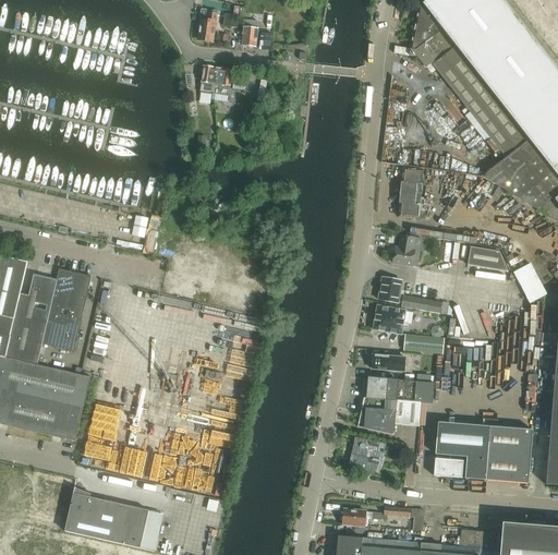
[(557,68),(504,0),(425,0),(423,2),(557,175),(557,194),(555,197),(557,201),(557,68)]
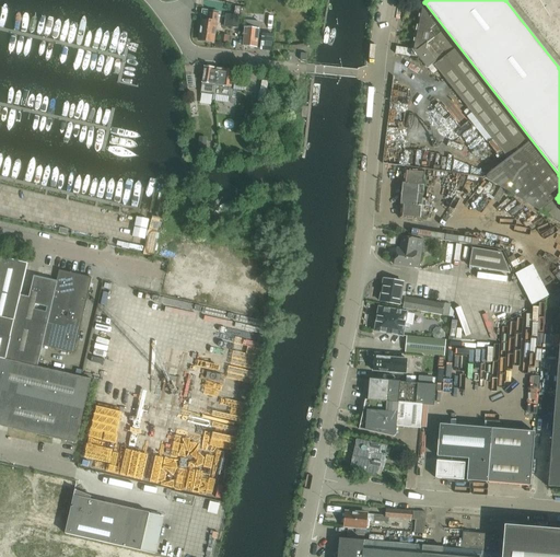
[(517,0),(559,53),(559,0),(517,0)]
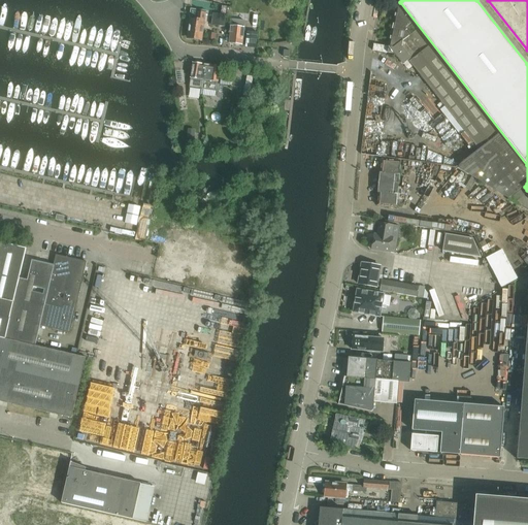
[(527,167),(499,131),(431,43),(424,34),(407,13),(403,9),(400,4),(397,3),(388,50),(395,52),(403,62),(404,63),(410,59),(418,68),(447,105),(479,146),(473,151),(479,157),(464,169),(508,196),(527,179),(527,167)]
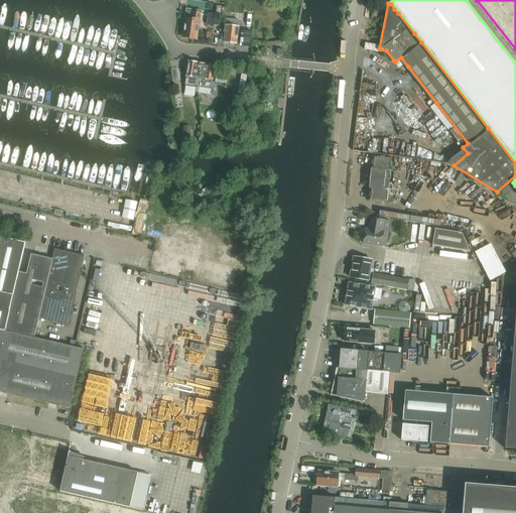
[(183,34),(196,36),(199,10),(186,8),(185,17),(182,16),(181,24),(184,24),(183,34)]
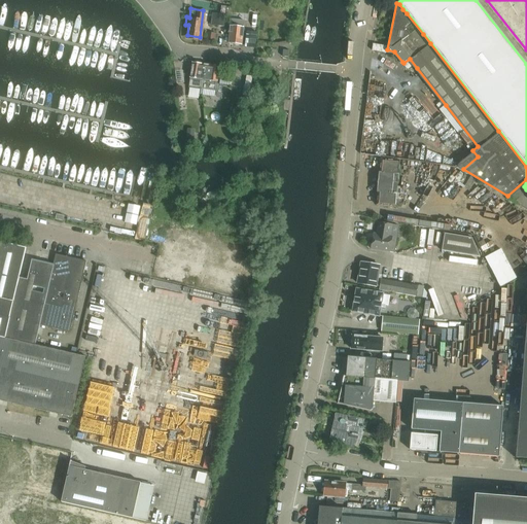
[(211,23),(223,24),(225,12),(212,11),(211,23)]
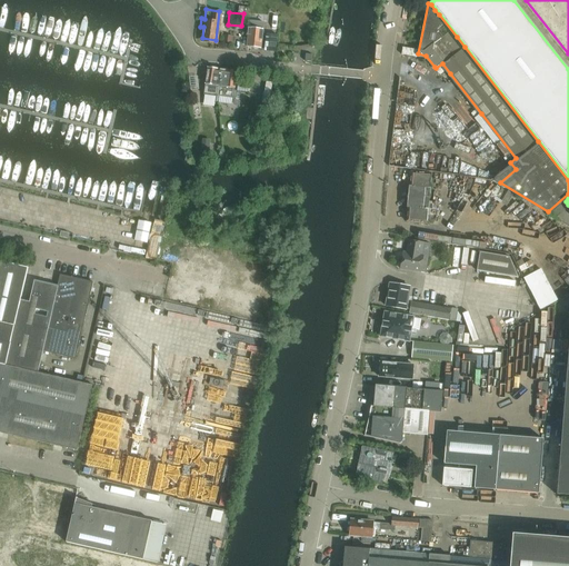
[(261,46),(263,20),(249,19),(247,32),(248,33),(247,45),(253,45),(255,47),(258,47),(259,46),(261,46)]
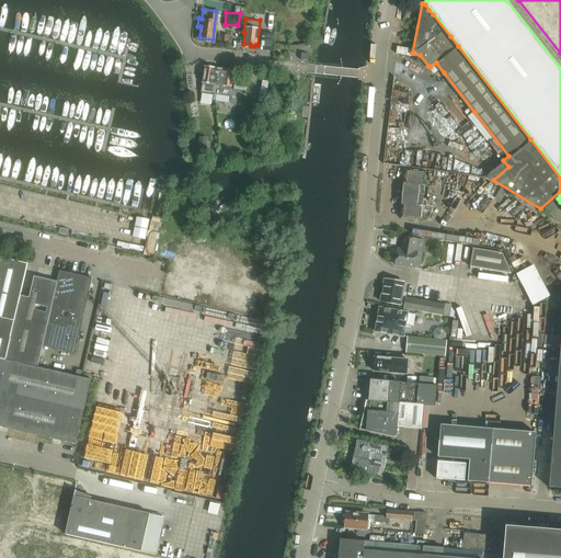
[(274,47),(274,31),(263,31),(263,47),(274,47)]
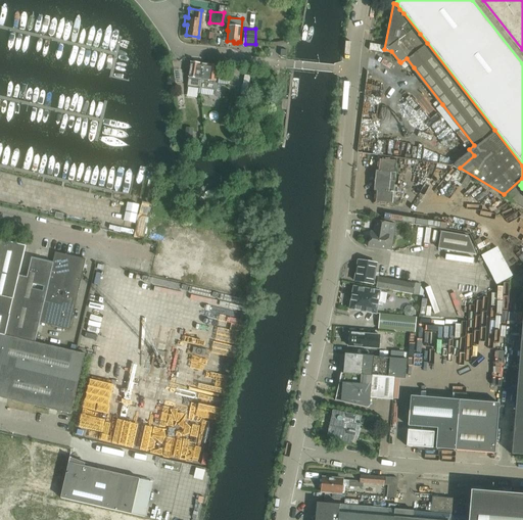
[(188,85),(201,87),(204,61),(199,60),(198,59),(195,58),(193,59),(191,59),(188,85)]
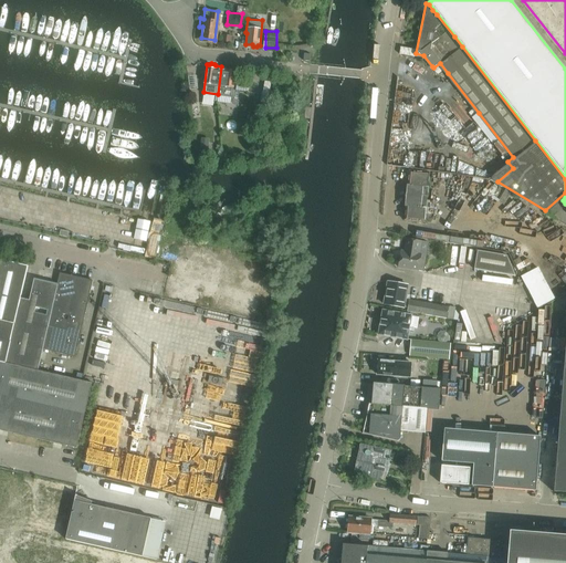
[(221,66),(218,94),(232,96),(237,69),(234,69),(233,66),(230,66),(229,68),(221,66)]
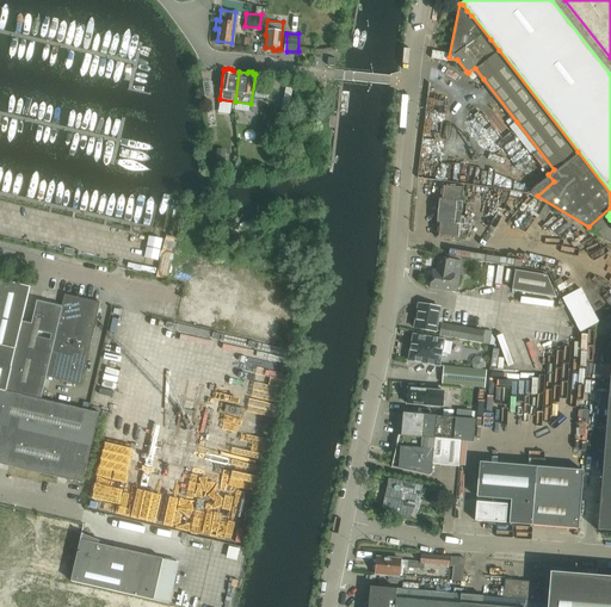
[(285,85),(282,107),(289,110),(292,86),(285,85)]
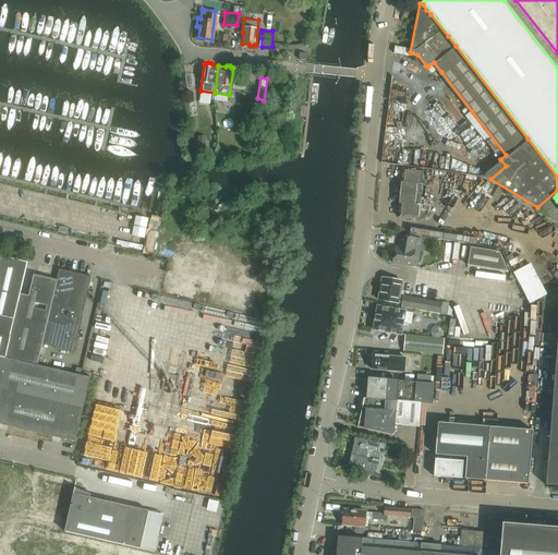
[(422,185),(423,168),(403,167),(402,180),(401,180),(401,183),(422,185)]
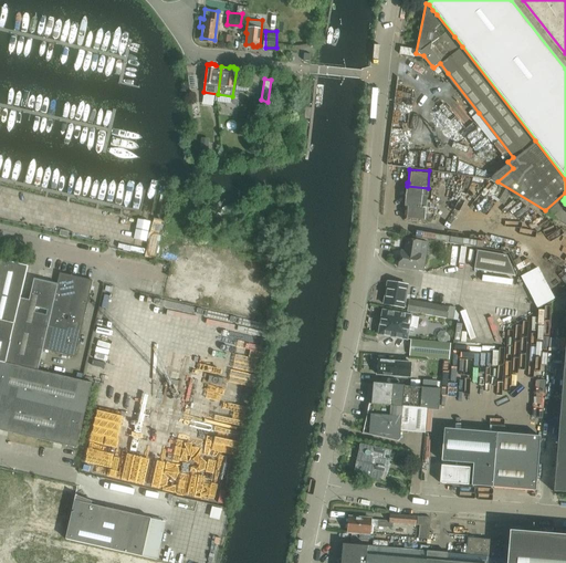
[(426,206),(427,194),(428,188),(407,186),(405,205),(406,205),(406,206),(431,208),(431,206),(426,206)]
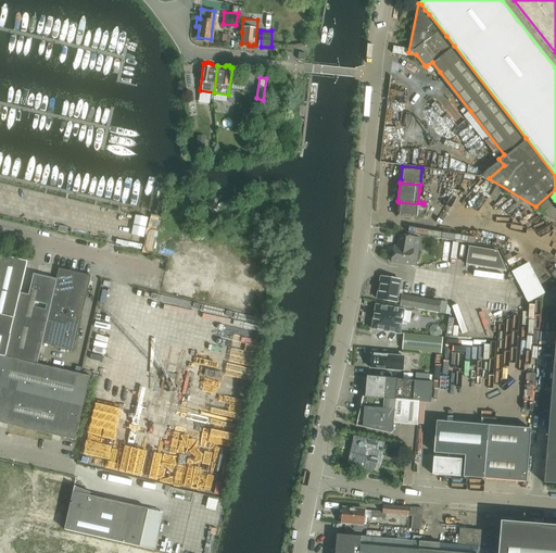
[(424,204),(399,202),(397,214),(417,216),(418,210),(422,210),(424,204)]
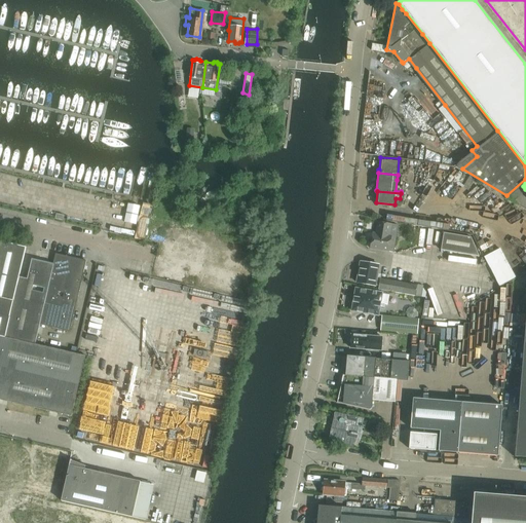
[(153,203),(144,201),(143,202),(135,236),(144,238),(153,203)]
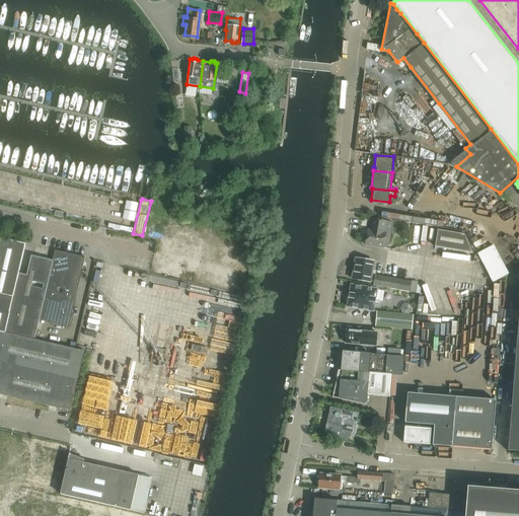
[(365,242),(383,245),(386,230),(383,230),(385,219),(373,217),(371,228),(368,227),(365,242)]
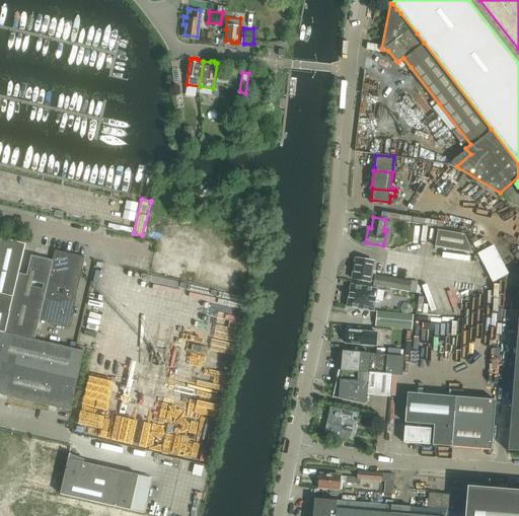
[(472,250),(464,232),(438,227),(435,244),(472,250)]
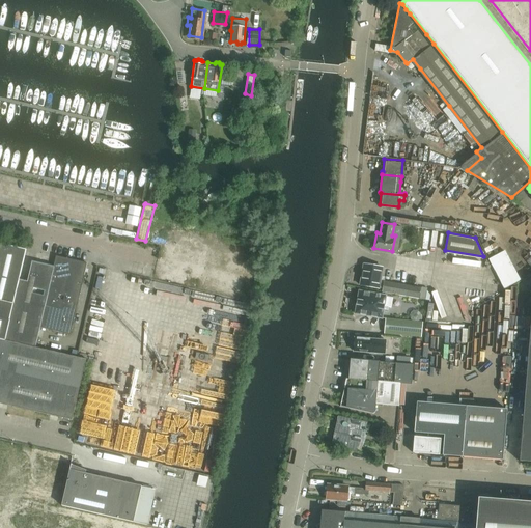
[(0,315),(10,317),(20,277),(26,247),(0,241),(0,315)]
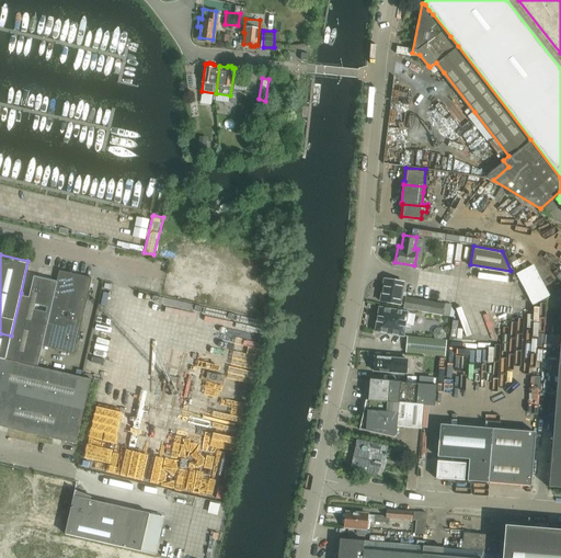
[(57,280),(43,343),(75,351),(92,276),(60,269),(57,280)]
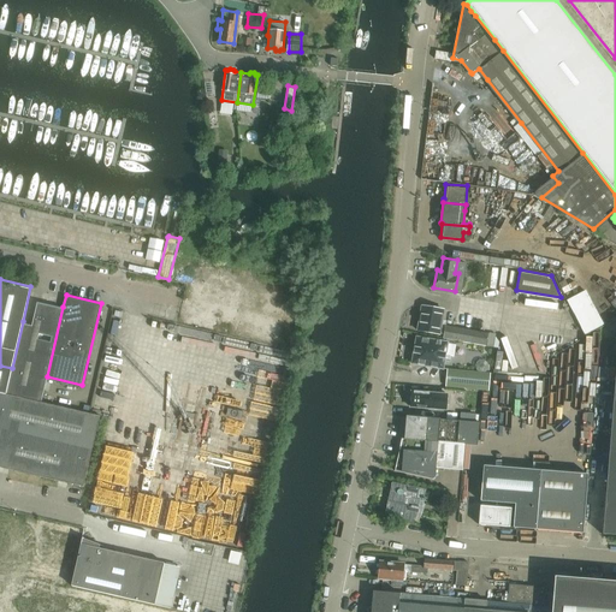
[(12,368),(6,392),(41,400),(47,376),(63,307),(37,301),(33,324),(23,321),(12,368)]
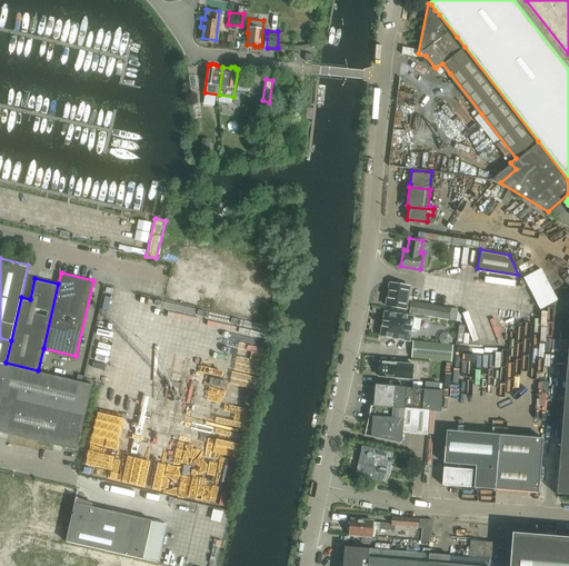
[(451,307),(407,298),(410,285),(390,281),(386,304),(409,308),(409,311),(449,318),(450,311),(451,307)]
